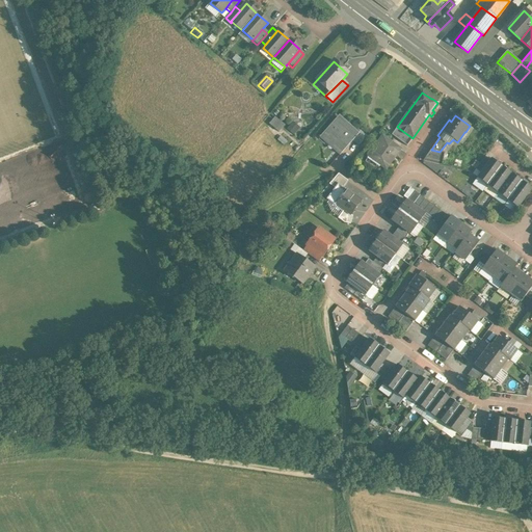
[(286,125),(276,116),(270,123),(280,131),(286,125)]
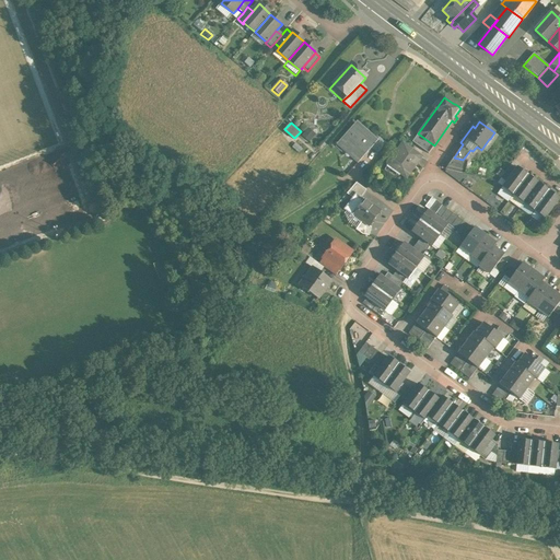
[(376,141),(356,124),(336,146),(358,163),(371,148),(376,142),(376,141)]
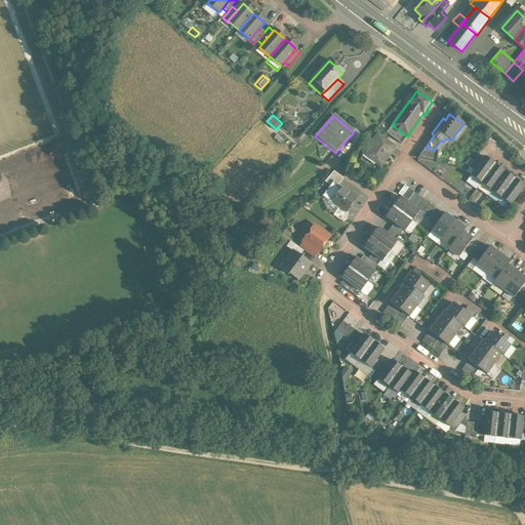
[(304,130),(297,123),(291,129),(297,136),(304,130)]
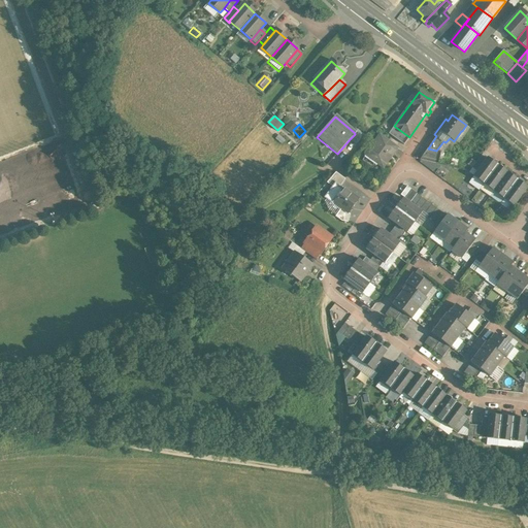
[(409,137),(394,126),(389,134),(403,145),(409,137)]
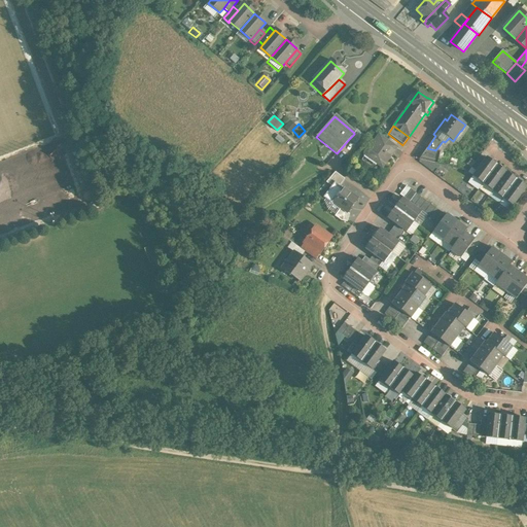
[(356,130),(354,133),(354,134),(349,139),(355,144),(362,136),(356,130)]
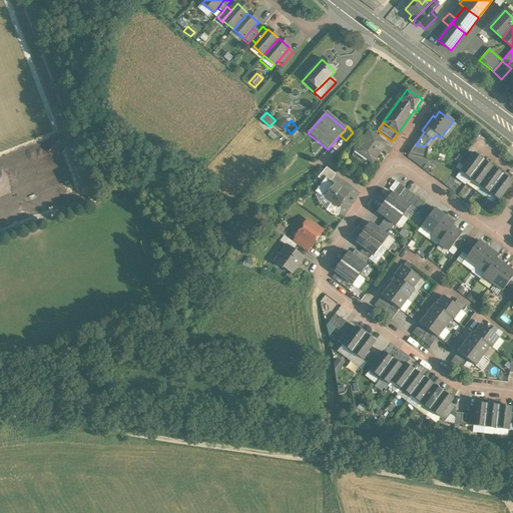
[(386,143),(370,132),(362,144),(360,144),(355,151),(372,163),(386,143)]
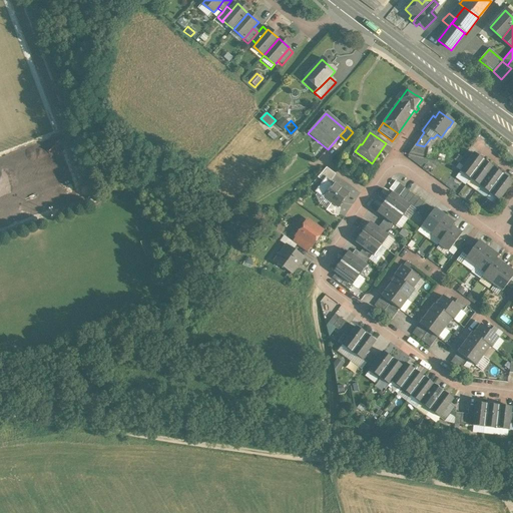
[(424,146),(416,144),(414,150),(412,149),(410,156),(425,159),(428,147),(424,146)]
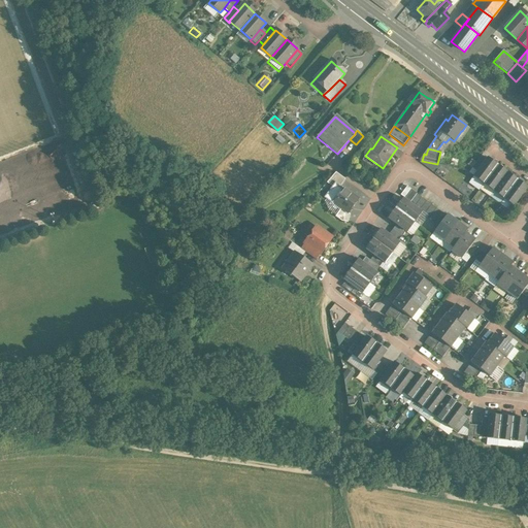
[(476,172),(473,177),(484,185),(497,165),(487,158),(484,163),(476,172)]
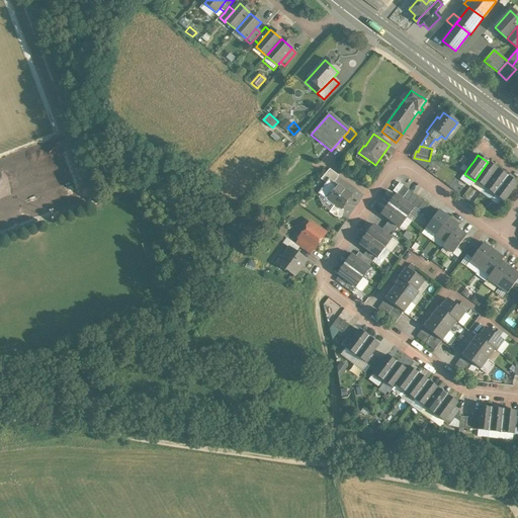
[(469,156),(462,165),(467,169),(475,160),(469,156)]
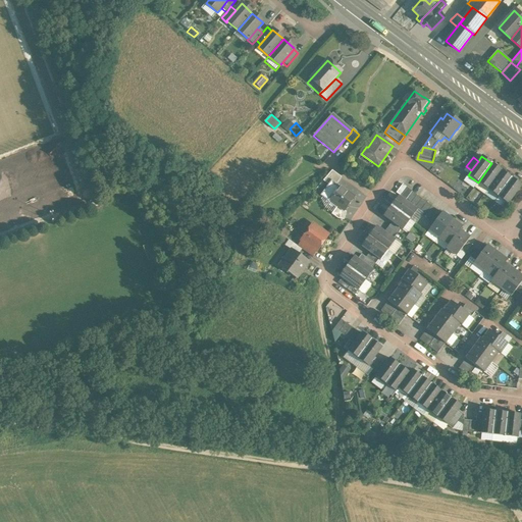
[(491,163),(478,183),(487,190),(502,171),(491,163)]
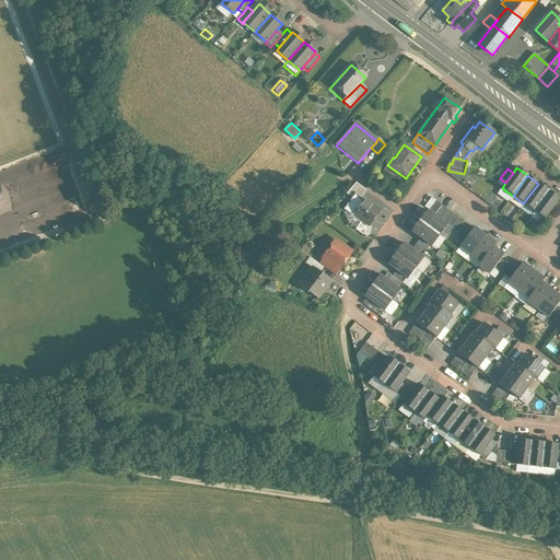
[(356,184),(347,195),(352,199),(356,194),(361,198),(365,190),(356,184)]
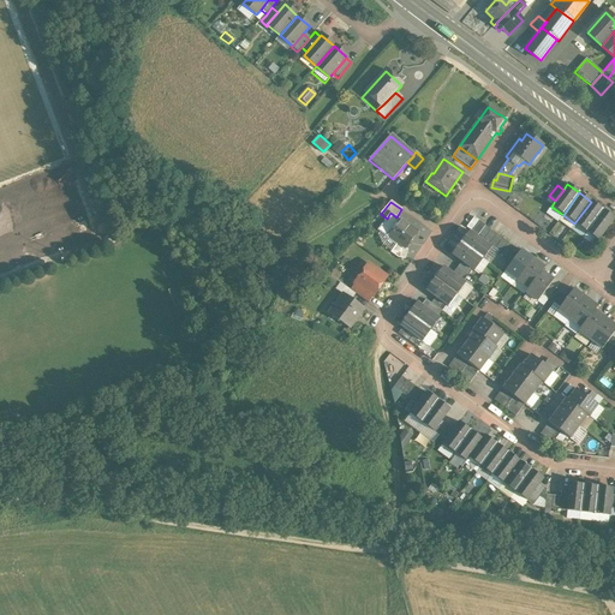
[(591,202),(574,224),(586,232),(603,210),(591,202)]
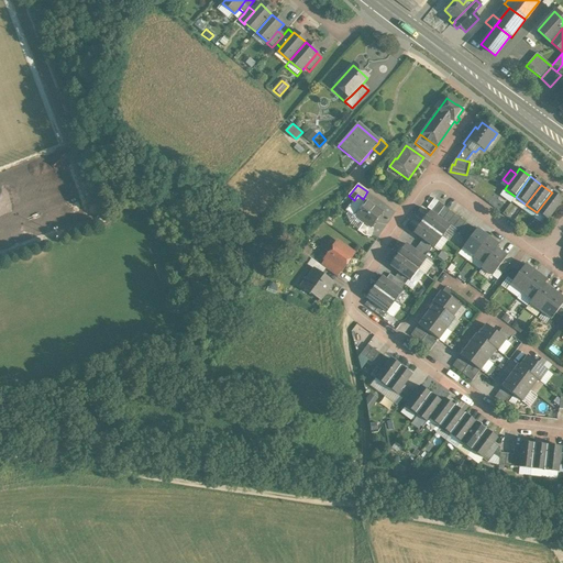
[(552,192),(537,212),(548,221),(562,200),(552,192)]
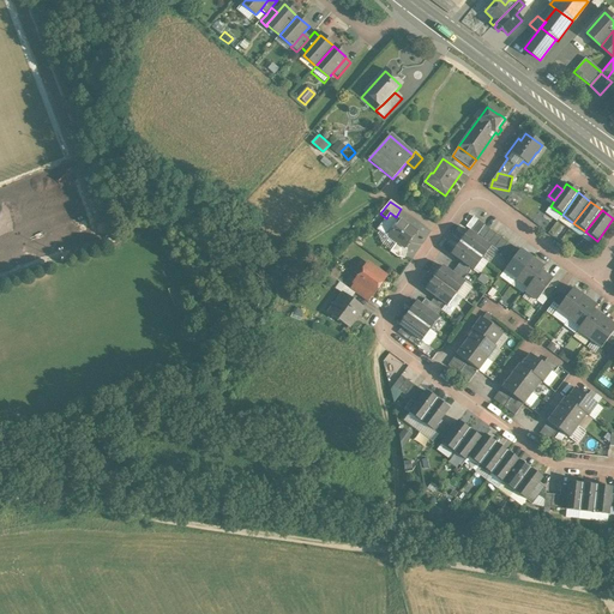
[(386,218),(377,232),(386,239),(389,236),(387,236),(399,220),(396,217),(390,212),(386,218)]
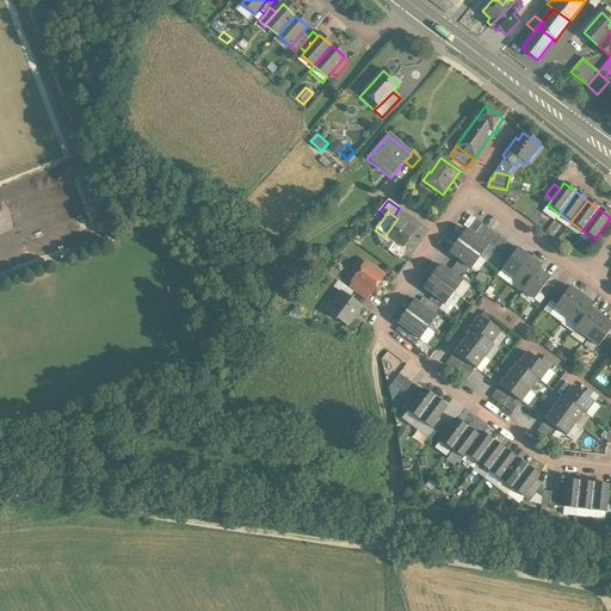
[(471,216),(463,226),(469,230),(476,221),(476,220),(471,216)]
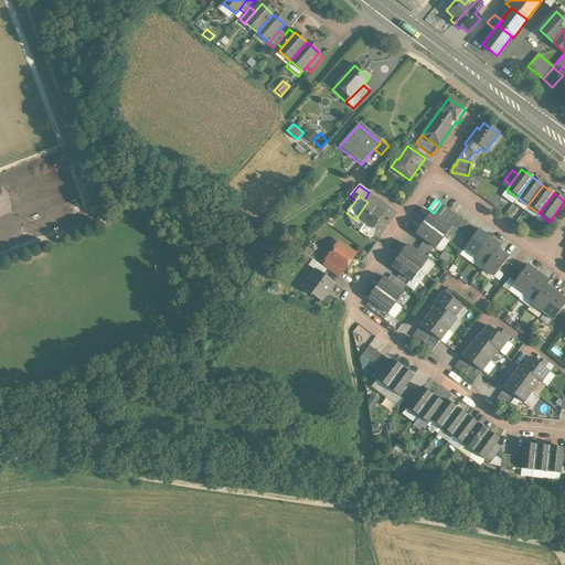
[(383,214),(368,202),(356,217),(358,217),(364,223),(372,228),(373,228),(383,214)]
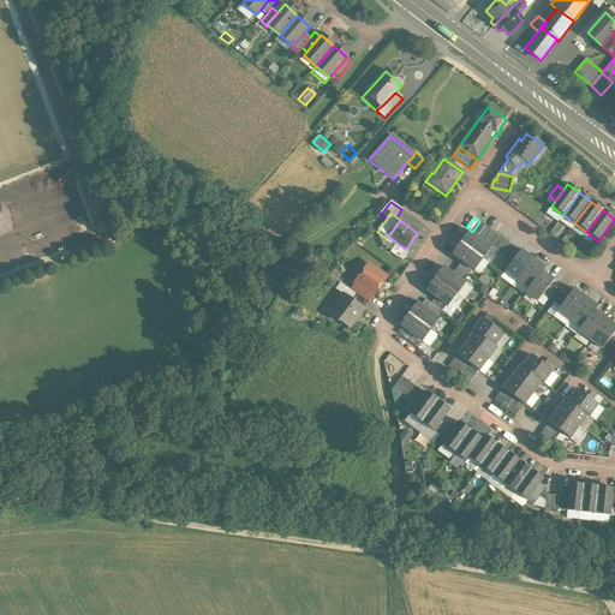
[(472,232),(471,232),(477,237),(485,226),(479,222),(472,232)]
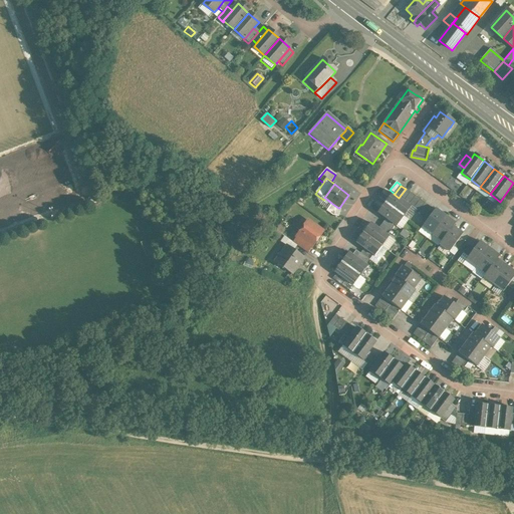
[(430,207),(406,189),(399,198),(411,207),(423,216),(430,207)]
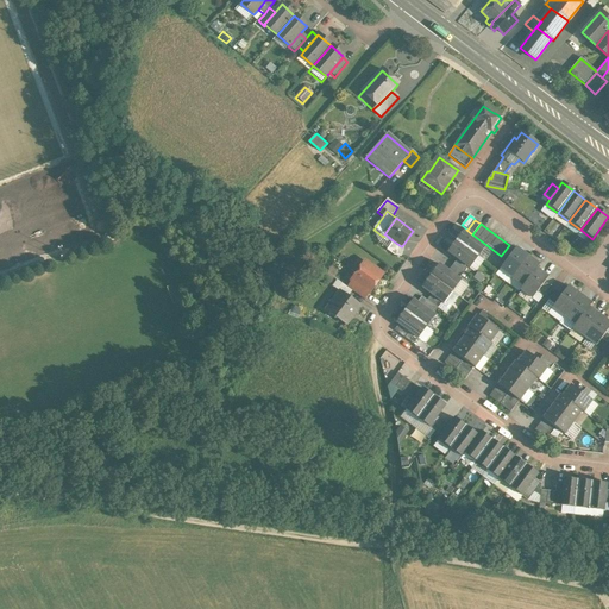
[(472,234),(465,230),(456,240),(478,257),(487,245),(472,234)]
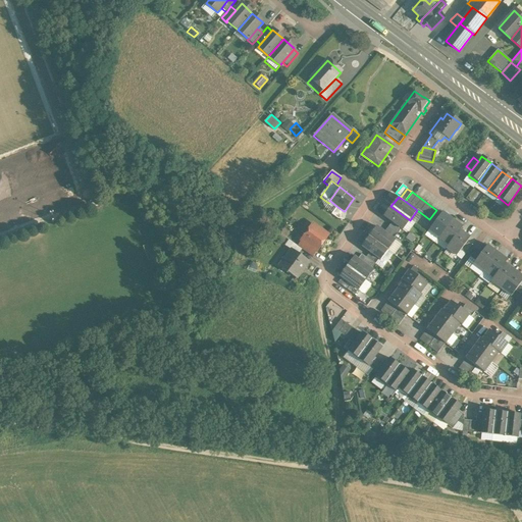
[(344,211),(336,206),(331,214),(337,219),(344,220),(346,212),(345,211),(344,211)]
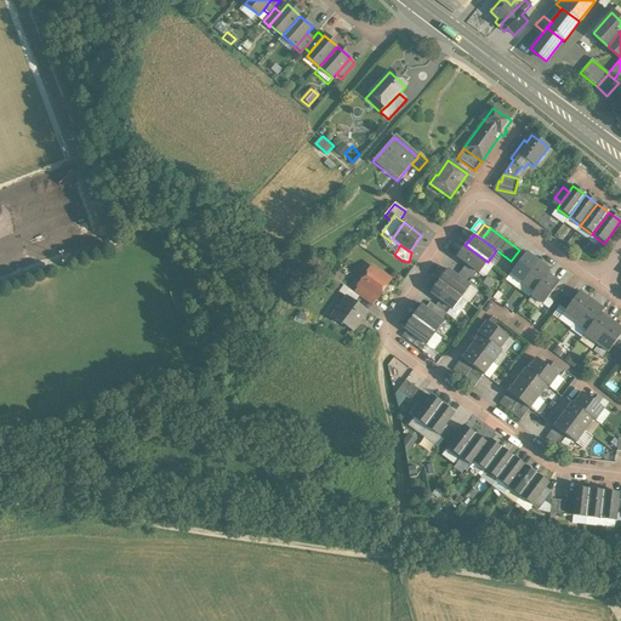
[(488,262),(465,245),(456,257),(466,265),(477,273),(478,274),(488,262)]
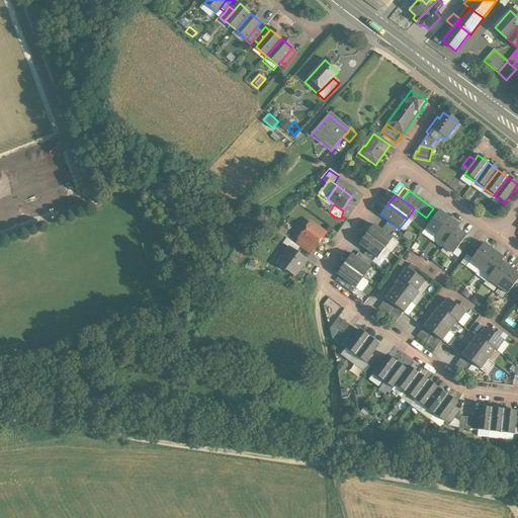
[(433,208),(426,218),(431,221),(437,211),(433,208)]
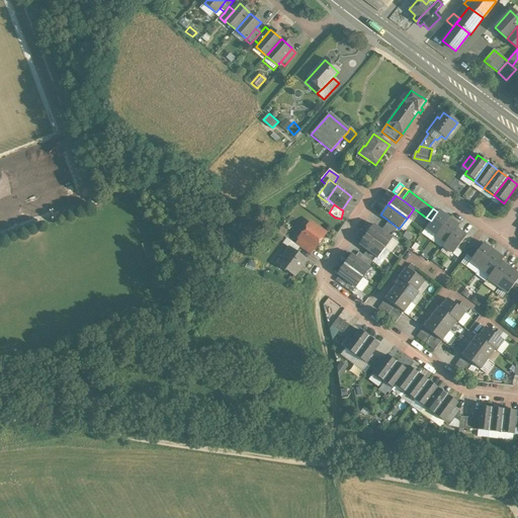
[(431,221),(425,229),(435,237),(449,218),(439,210),(437,211),(431,221)]
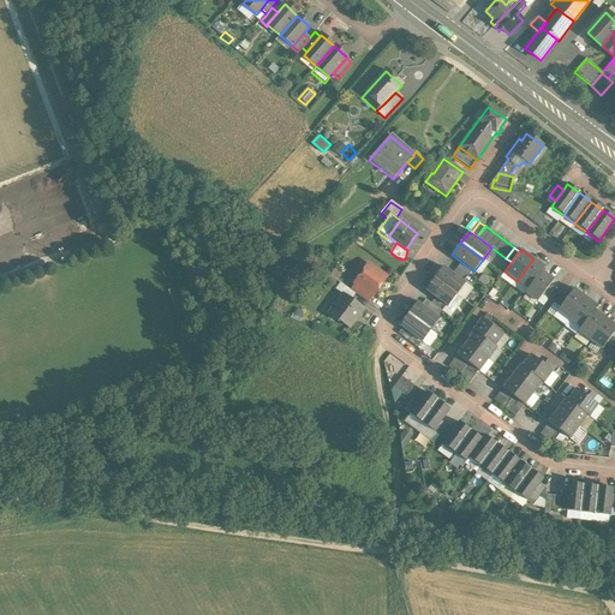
[(293,258),(287,252),(275,266),(278,274),(293,258)]
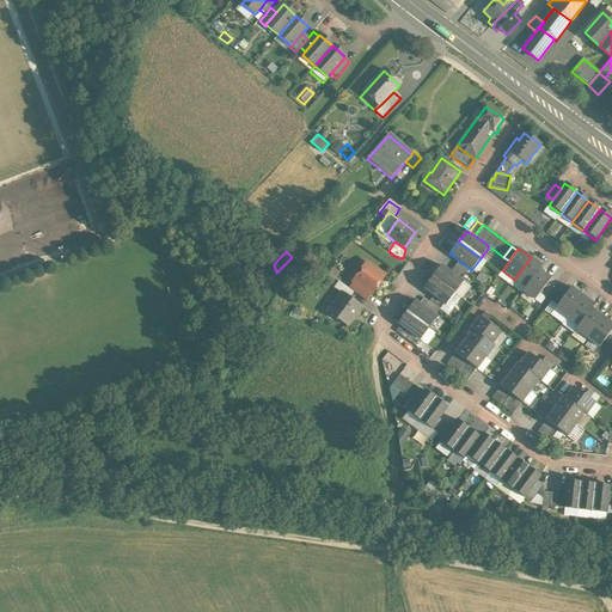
[(531,257),(514,280),(525,288),(539,270),(542,267),(531,257)]
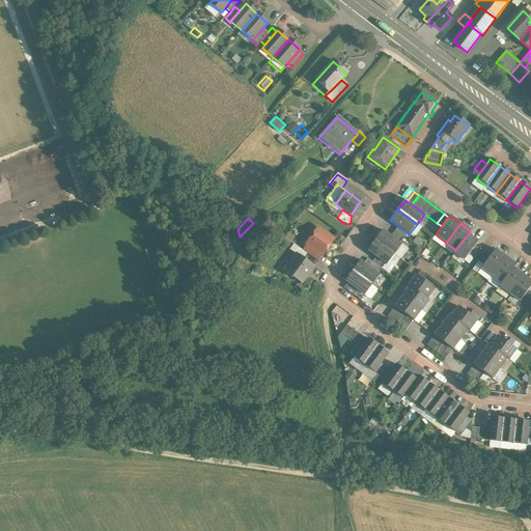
[(408,233),(398,226),(394,231),(403,239),(408,233)]
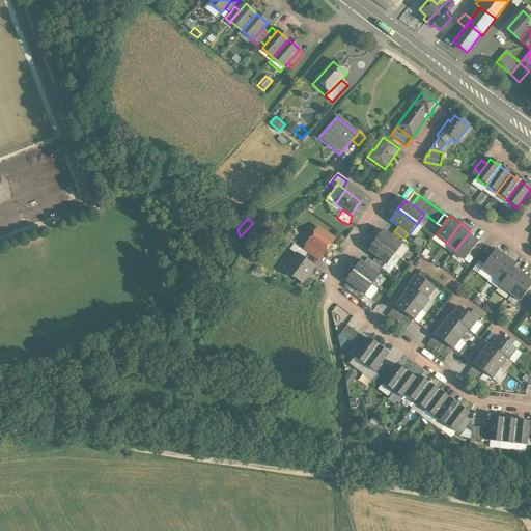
[(317,229),(306,245),(322,256),(333,240),(317,229)]
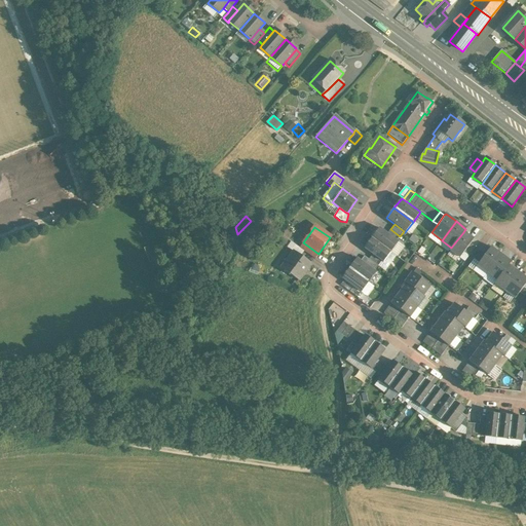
[(387,234),(379,228),(371,238),(390,253),(398,242),(397,241),(387,234)]
